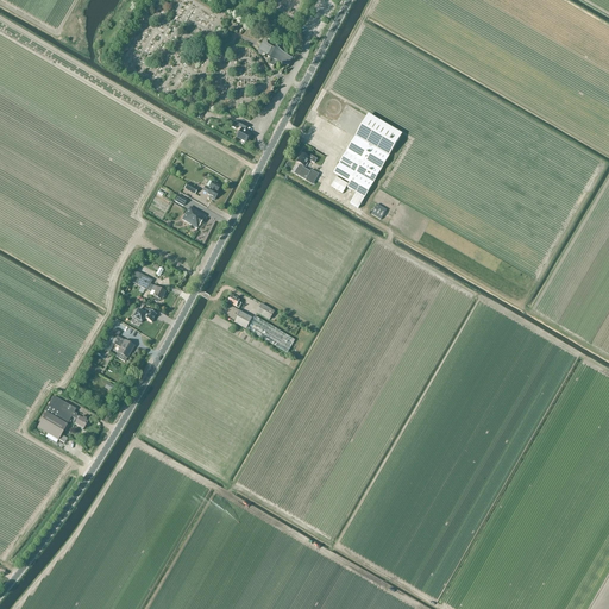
[(268,45),(268,42),(267,41),(263,42),(258,52),(259,56),(263,55),(268,57),(271,58),(270,60),(272,61),(270,66),(275,68),(277,62),(280,63),(288,67),(292,58),(284,54),(282,52),(286,46),(281,44),(278,49),(277,48),(276,49),(272,48),(268,45)]
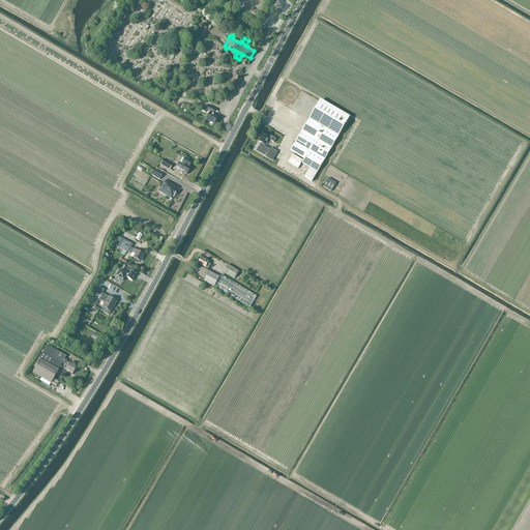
[(234,86),(239,76),(235,75),(231,84),(234,86)]
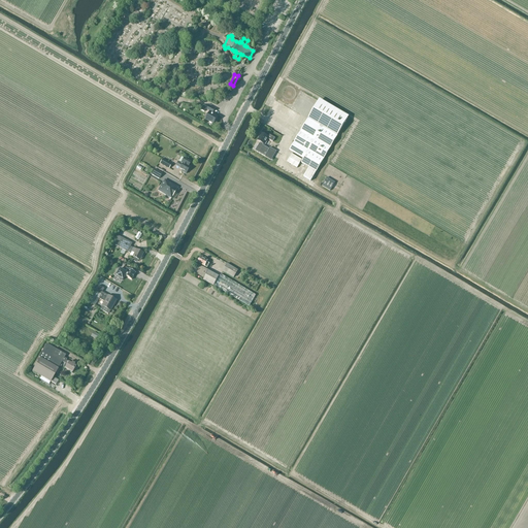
[(317,172),(337,136),(349,117),(320,99),(308,119),(290,151),(304,159),(301,163),(317,172)]
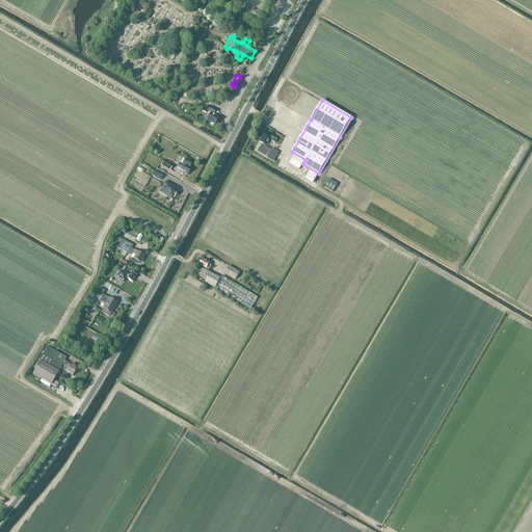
[(214,115),(216,110),(211,107),(208,111),(211,113),(207,121),(215,125),(219,117),(214,115)]
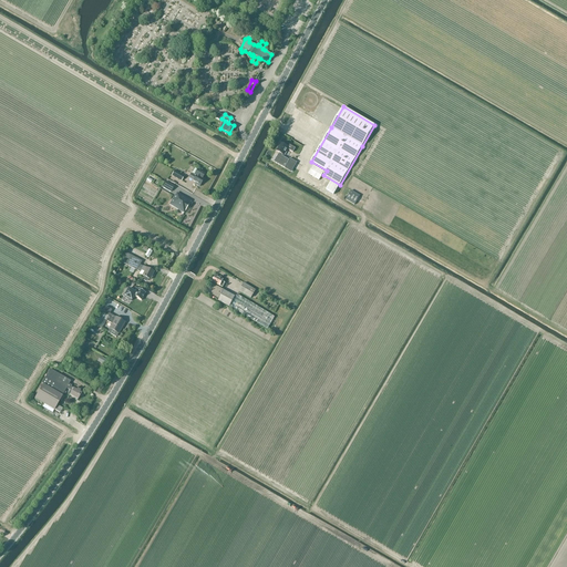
[(281,143),(277,152),(284,156),(287,152),(288,153),(289,151),(294,153),(296,148),(289,145),(288,147),(281,143)]
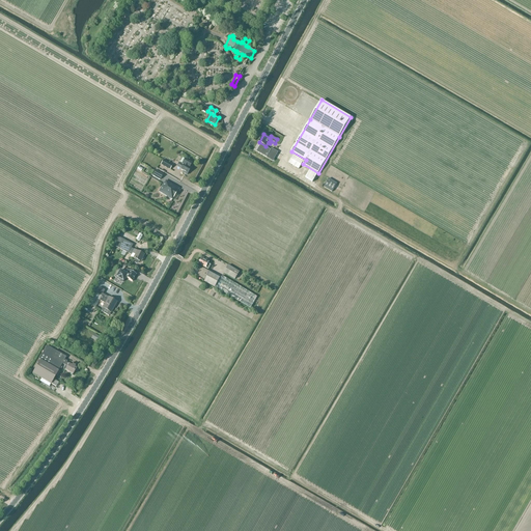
[(272,148),(271,150),(261,145),(257,151),(277,164),(282,155),(278,152),(272,148)]
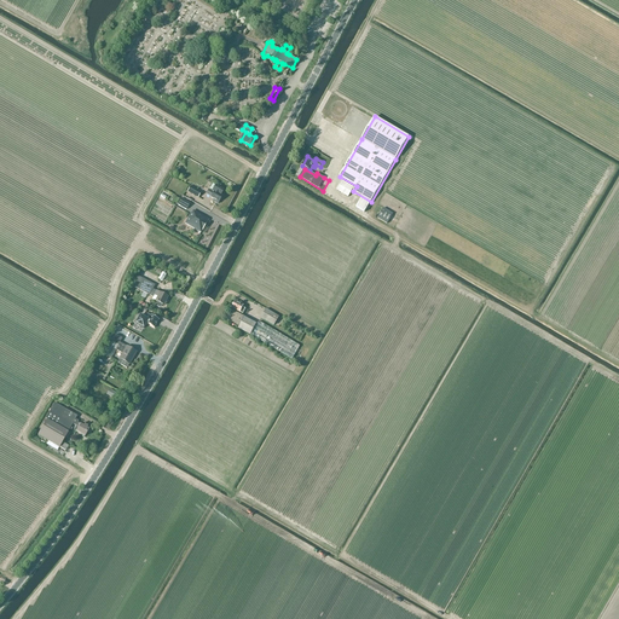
[(354,187),(342,180),(336,190),(348,197),(354,187)]
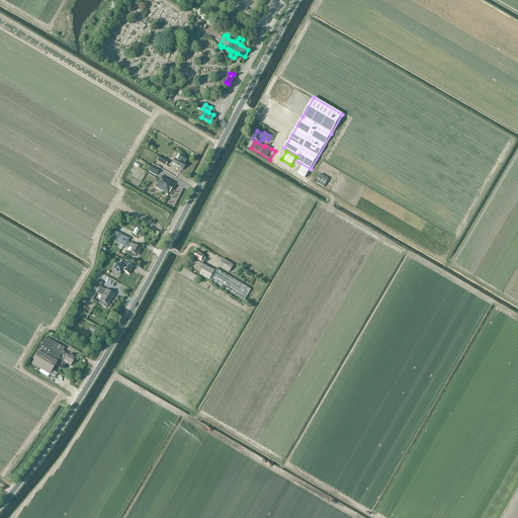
[(186,165),(184,164),(187,159),(180,155),(177,160),(175,159),(172,163),(177,165),(176,166),(179,167),(178,169),(182,171),(186,165)]
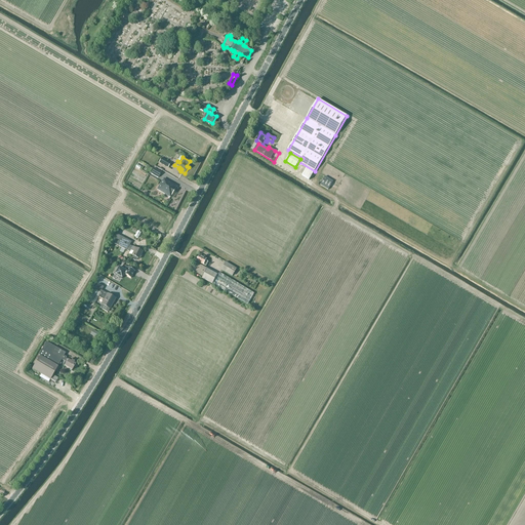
[(168,168),(171,163),(162,158),(159,163),(168,168)]
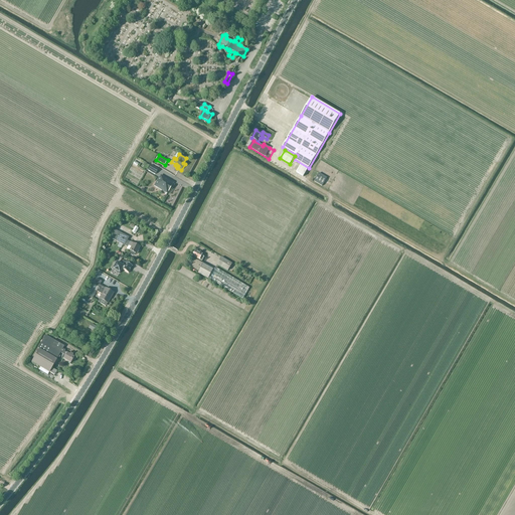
[(158,169),(151,165),(148,171),(155,175),(158,169)]
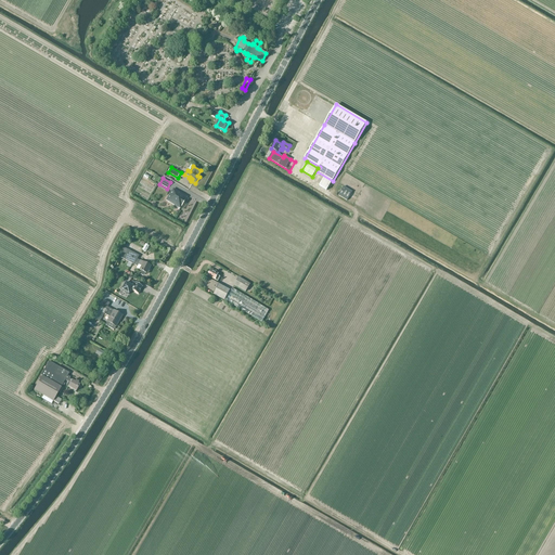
[(344,186),(338,196),(347,201),(352,192),(344,186)]
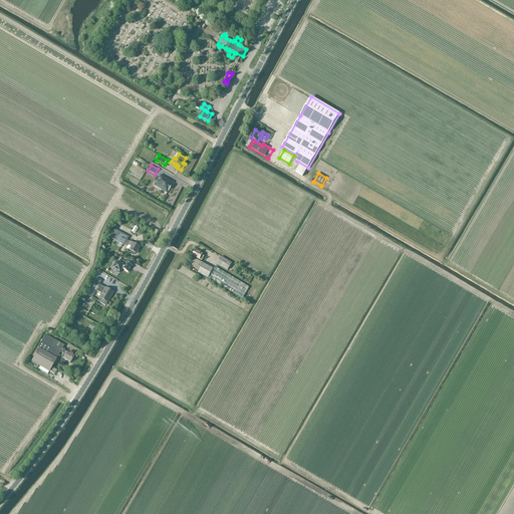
[(160,175),(154,186),(167,194),(173,183),(160,175)]
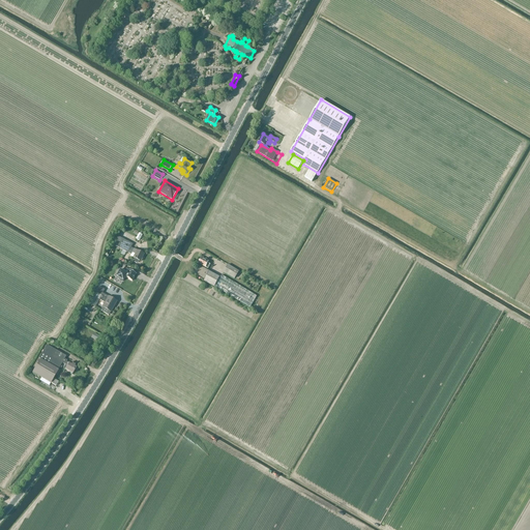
[(140,262),(144,255),(131,247),(133,244),(118,237),(114,245),(131,255),(130,257),(135,259),(134,261),(135,263),(136,264),(138,263),(139,262),(140,262)]
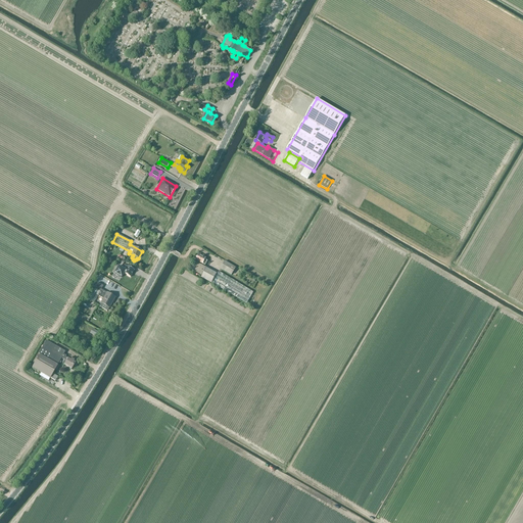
[(206,257),(199,254),(196,260),(203,265),(203,264),(205,266),(207,262),(205,259),(206,257)]
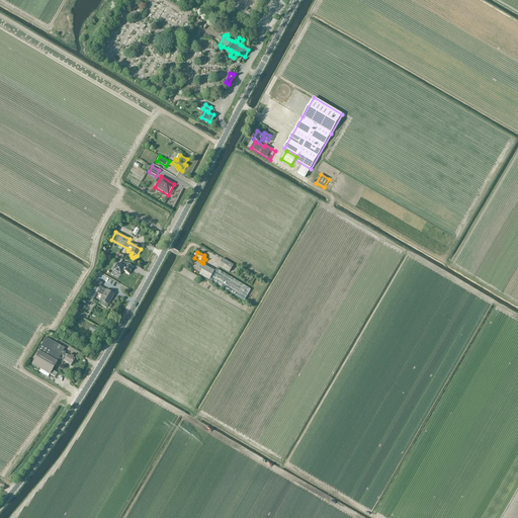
[(216,271),(204,265),(193,259),(189,266),(200,273),(199,275),(209,280),(216,271)]
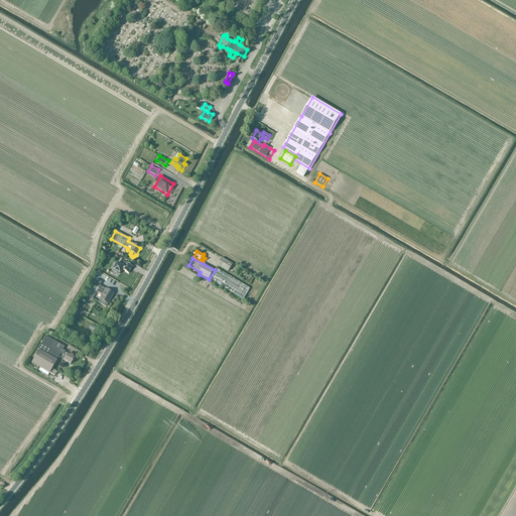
[(233,264),(222,258),(218,265),(229,272),(233,264)]
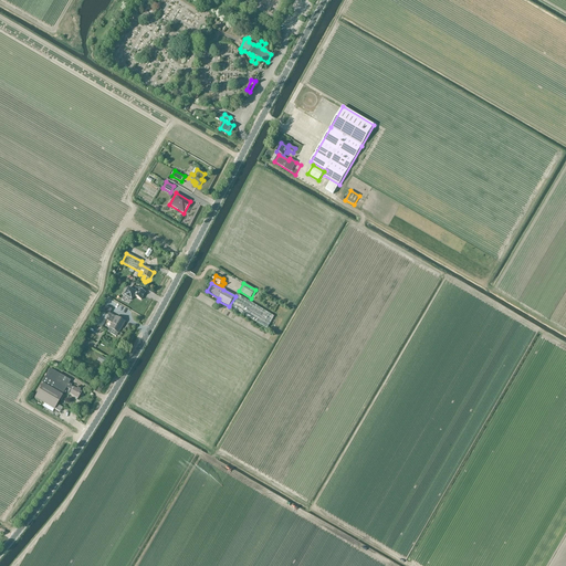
[(128,289),(124,296),(132,301),(134,296),(140,301),(145,293),(138,289),(135,287),(133,291),(128,289)]
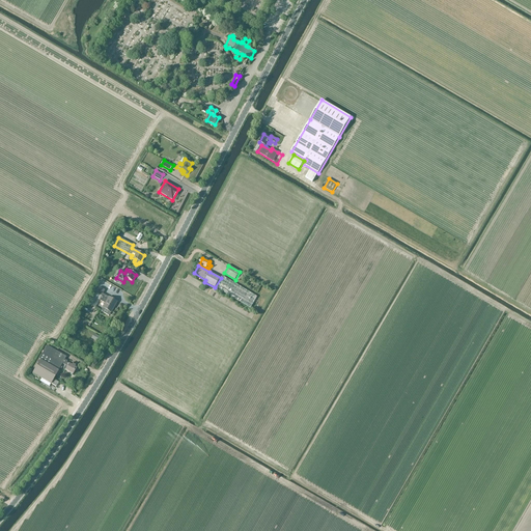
[(257,297),(222,276),(216,287),(250,308),(257,297)]
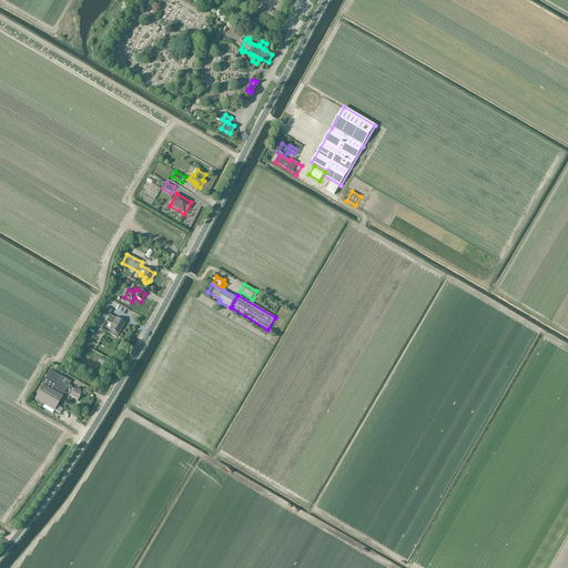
[(103,314),(95,325),(102,328),(107,322),(112,325),(110,330),(119,335),(125,324),(115,318),(110,314),(112,312),(105,308),(103,314)]
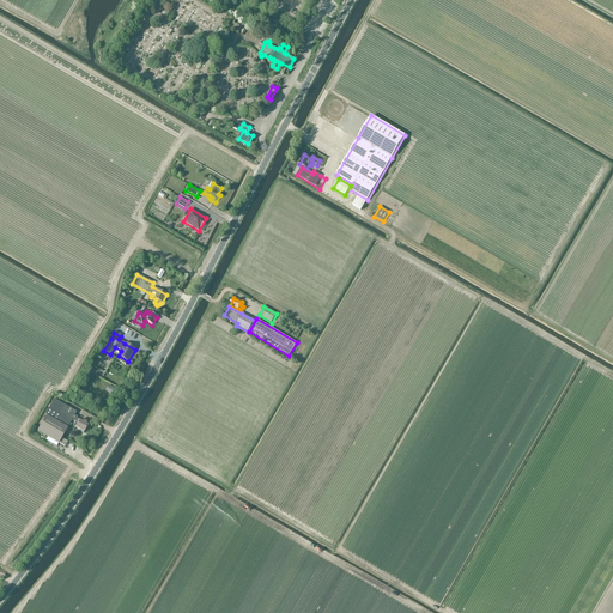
[(47,441),(56,447),(72,420),(78,424),(76,428),(79,430),(78,430),(84,434),(84,432),(89,425),(86,424),(87,423),(84,420),(84,423),(80,420),(77,419),(78,417),(74,416),(77,412),(54,400),(46,414),(47,416),(37,431),(48,437),(47,441)]
